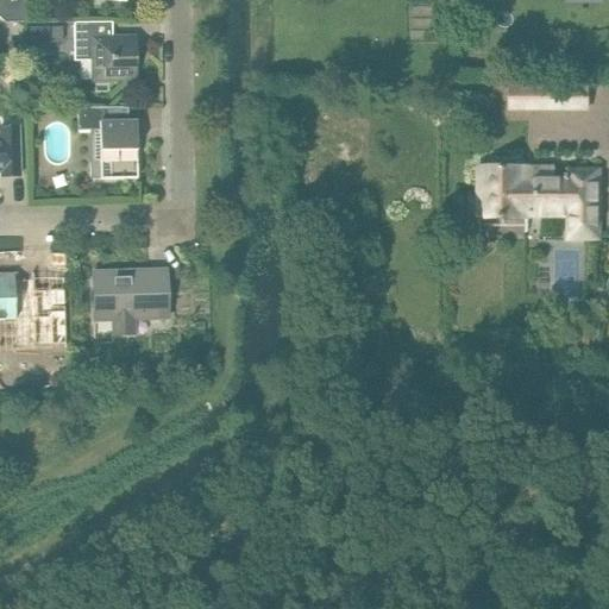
[(0,0),(0,18),(5,23),(25,22),(24,0),(0,0)]
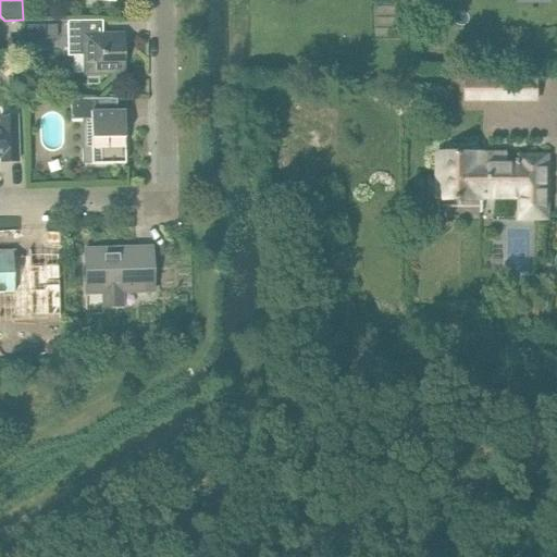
[(84,74),(102,74),(124,74),(124,44),(124,34),(114,34),(114,20),(93,20),(66,21),(67,56),(84,56),(84,74)]
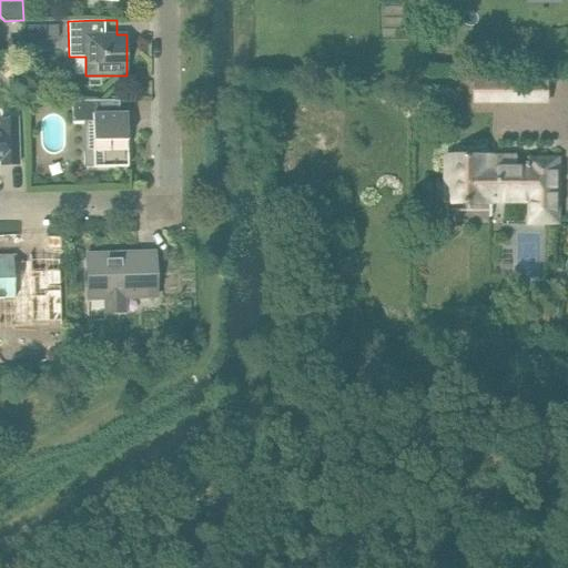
[(58,26),(48,26),(48,40),(58,40),(58,26)]
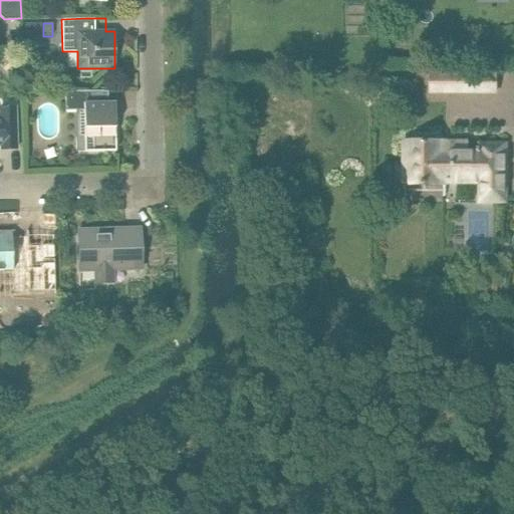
[(496,74),(470,74),(470,89),(470,94),(496,94),(496,74)]
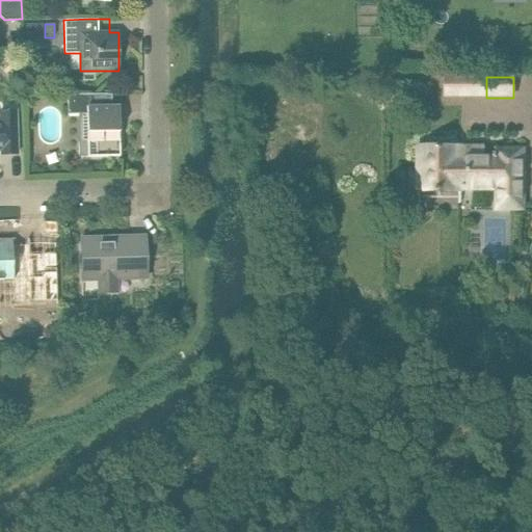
[(68,114),(86,114),(87,142),(79,142),(79,157),(120,156),(120,106),(106,106),(106,94),(67,95),(68,114)]
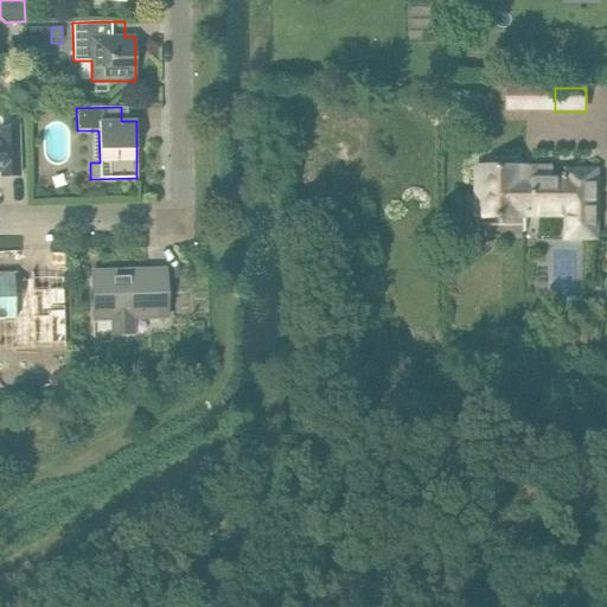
[(0,171),(1,172),(1,176),(20,176),(18,127),(0,127),(0,171)]
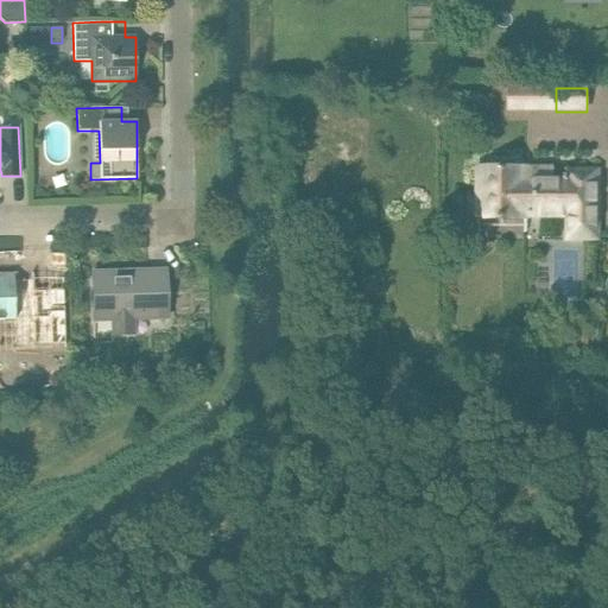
[(477,164),(476,214),(476,221),(567,223),(567,244),(596,244),(599,170),(568,170),(567,175),(564,173),(564,178),(551,178),(551,175),(527,170),(527,165),(477,164)]
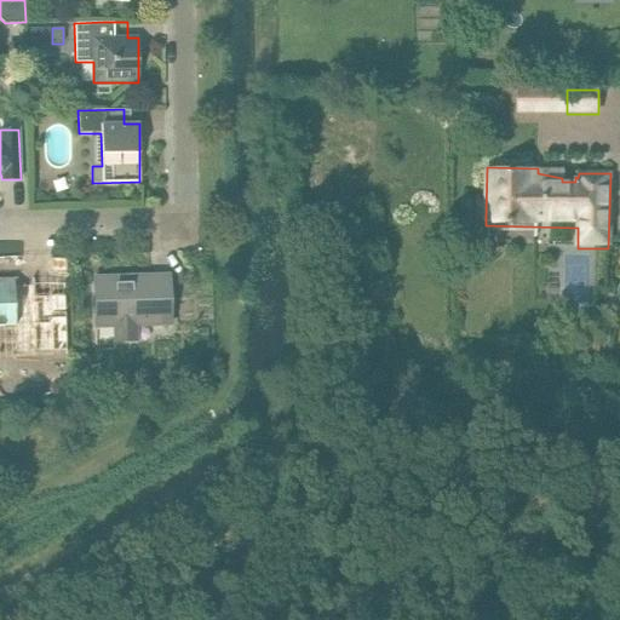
[(115,282),(115,276),(95,276),(96,327),(114,327),(114,342),(137,340),(137,326),(171,325),(170,281),(115,282)]
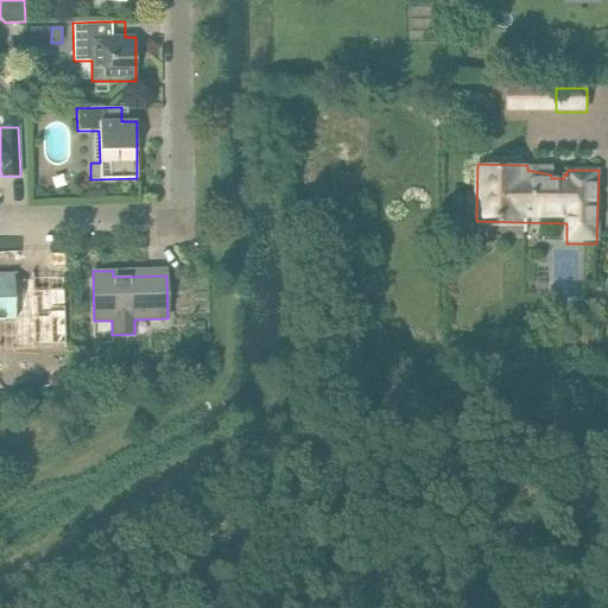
[(0,320),(13,320),(13,336),(23,344),(48,344),(48,327),(46,315),(50,315),(49,284),(31,284),(31,287),(26,289),(20,289),(20,286),(16,283),(13,283),(13,274),(0,274),(0,320)]
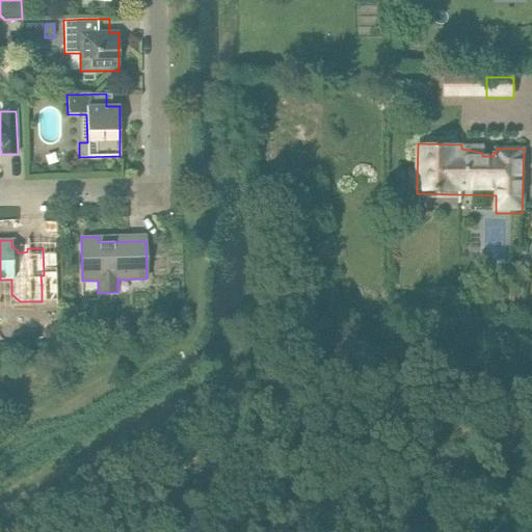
[(61,327),(49,328),(49,342),(61,342),(61,327)]
